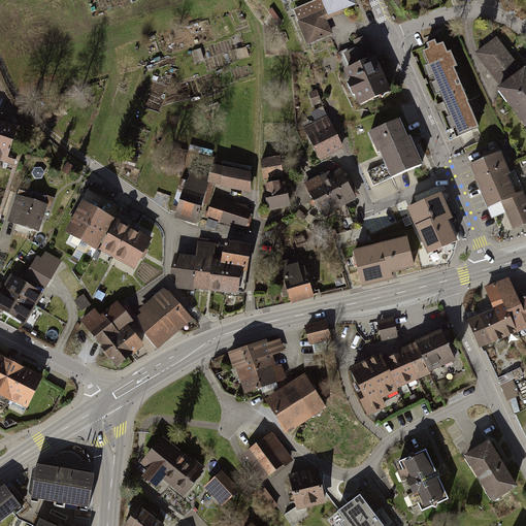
[(319,0),(322,8),(299,18),(308,42),(333,32),(327,17),(343,10),(341,5),(352,1),(351,0),(319,0)]
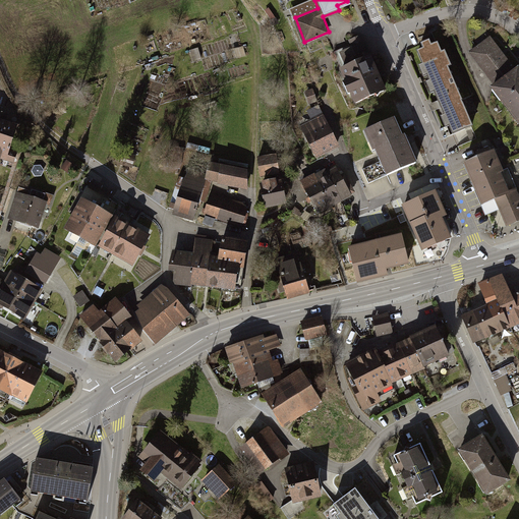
[(492,37),(470,53),(494,83),(515,66),(492,37)]
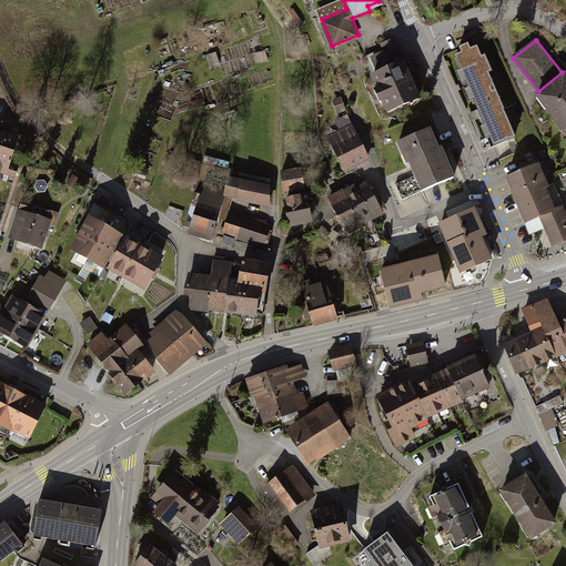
[(398,42),(370,56),(376,69),(367,73),(385,110),(417,95),(401,61),(406,59),(398,42)]
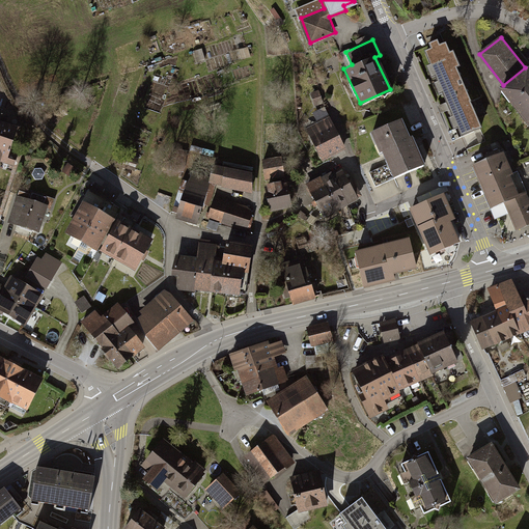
[(449,44),(421,56),(457,141),(485,129),(449,44)]
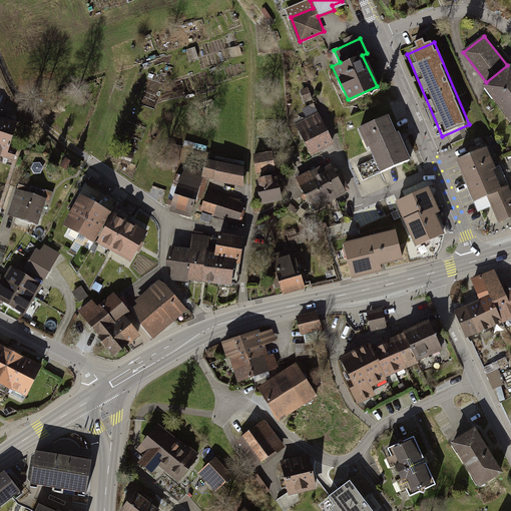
[(507,65),(486,82),(483,84),(510,120),(510,64),(509,63),(507,65)]
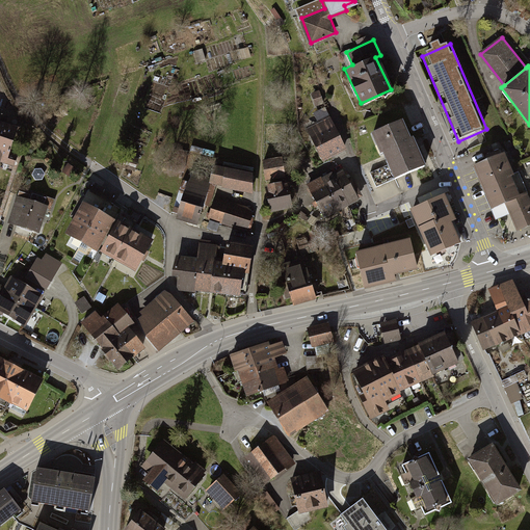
[(323,160),(346,148),(329,115),(306,127),(323,160)]
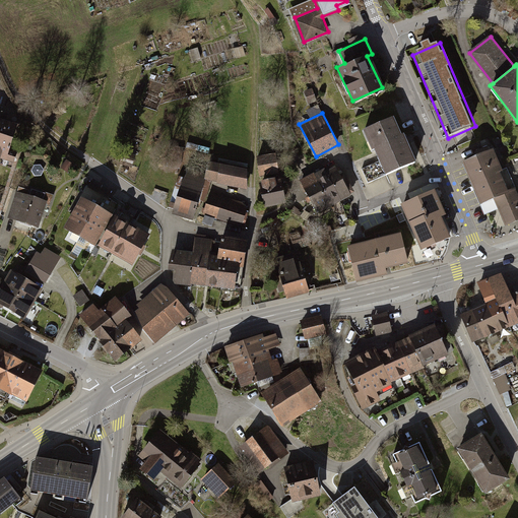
[(15,124),(0,118),(0,156),(3,157),(15,124)]
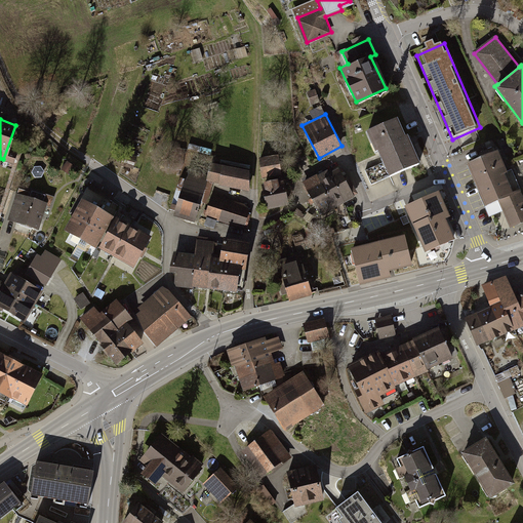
[(400,119),(368,133),(389,177),(420,163),(400,119)]
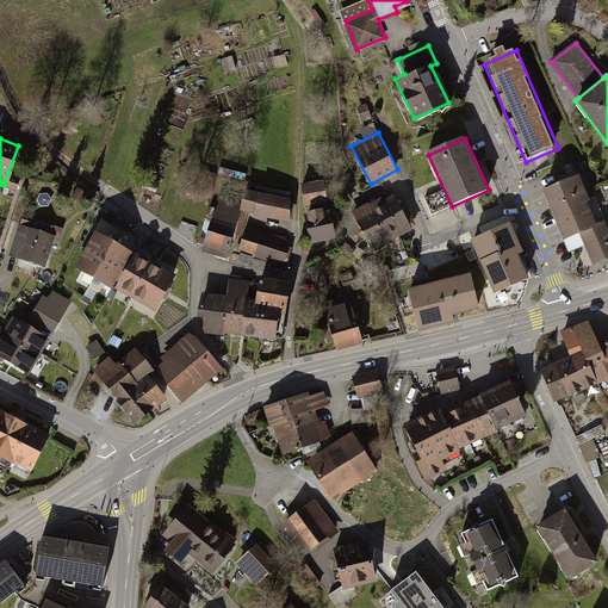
[(577,177),(540,191),(560,240),(564,239),(570,253),(584,247),(591,266),(607,259),(607,225),(596,198),(588,203),(577,177)]
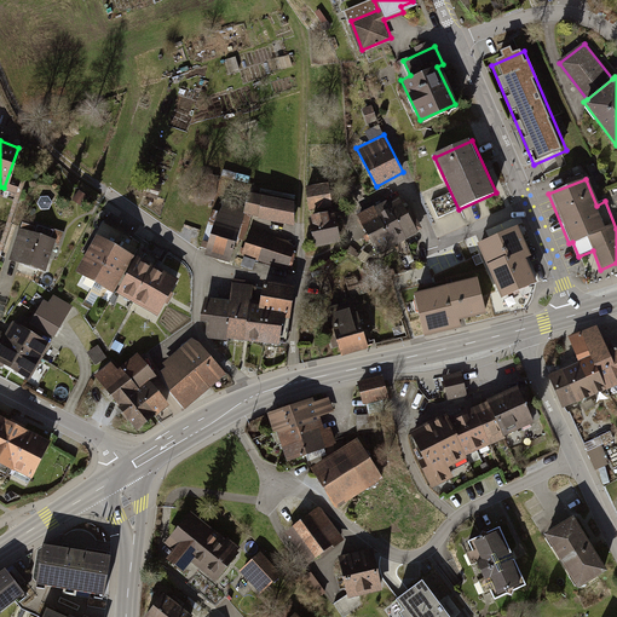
[(330,182),(310,185),(313,207),(334,205),(330,182)]
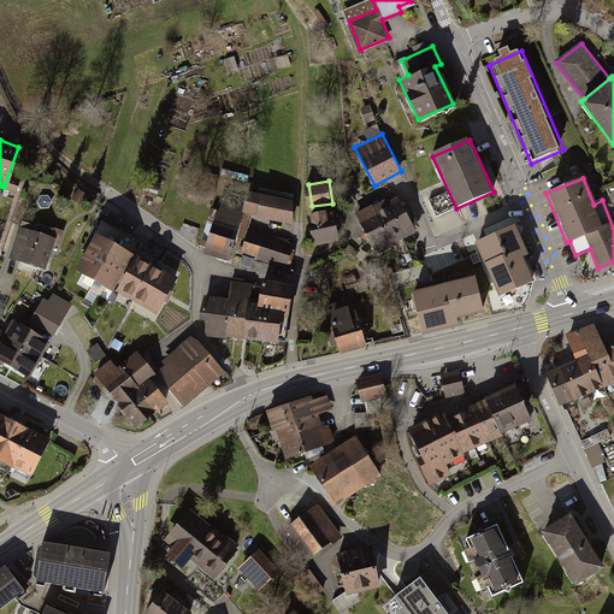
[(291,200),(247,190),(243,206),(288,216),(291,200)]
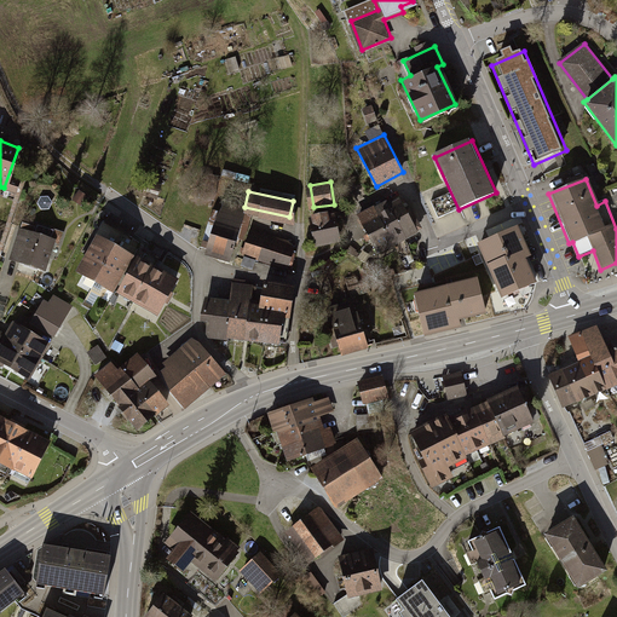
[(397,196),(384,203),(404,240),(417,232),(397,196)]
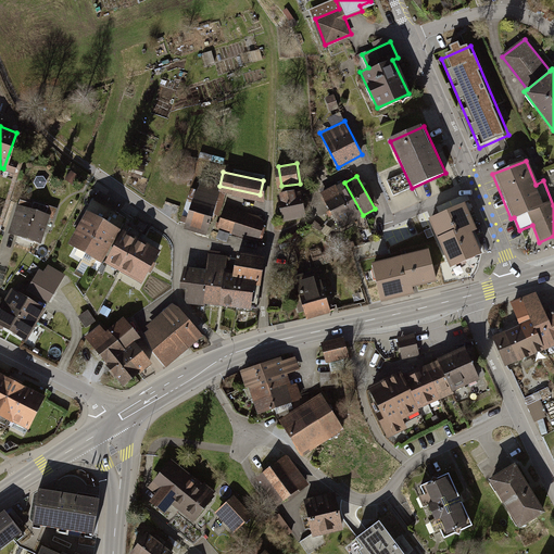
[(200,180),(183,224),(202,231),(218,187),(200,180)]
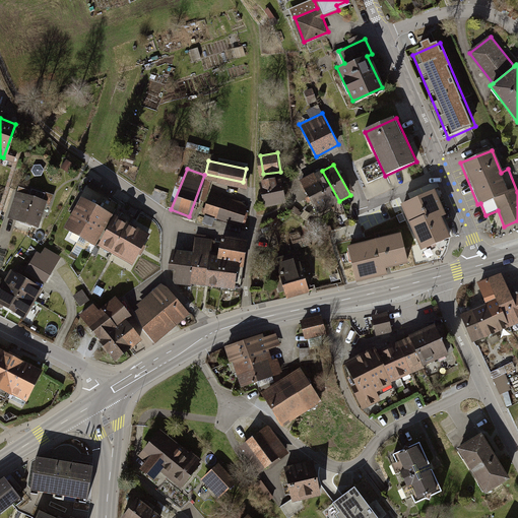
[(322,171),(312,176),(329,206),(339,201),(322,171)]
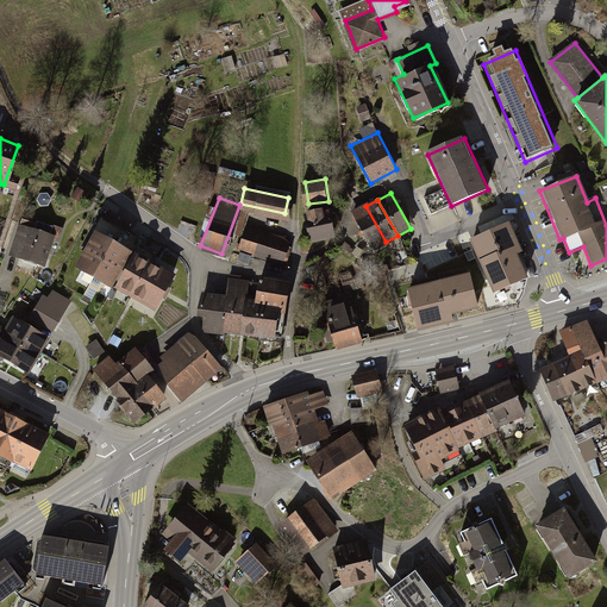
[(365,206),(352,213),(373,249),(386,242),(365,206)]
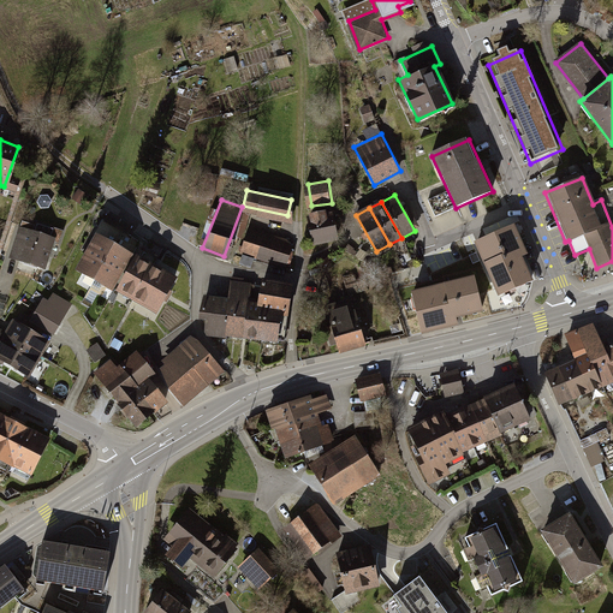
[(305,216),(311,244),(341,237),(335,209),(305,216)]
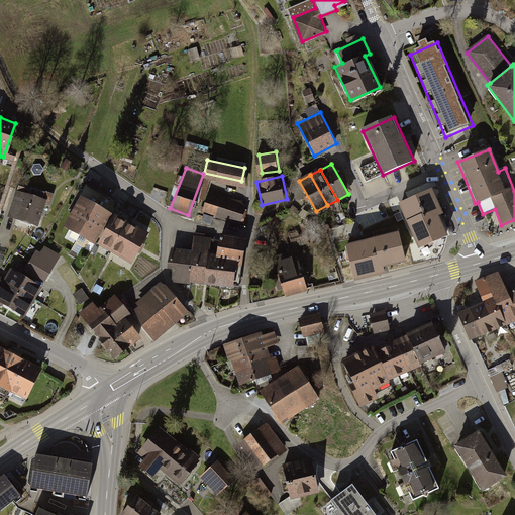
[(45,197),(15,188),(6,213),(36,223),(45,197)]
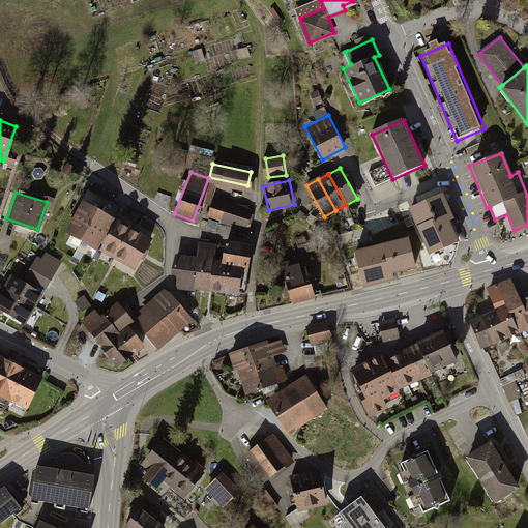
[(214,197),(209,215),(247,229),(254,210),(214,197)]
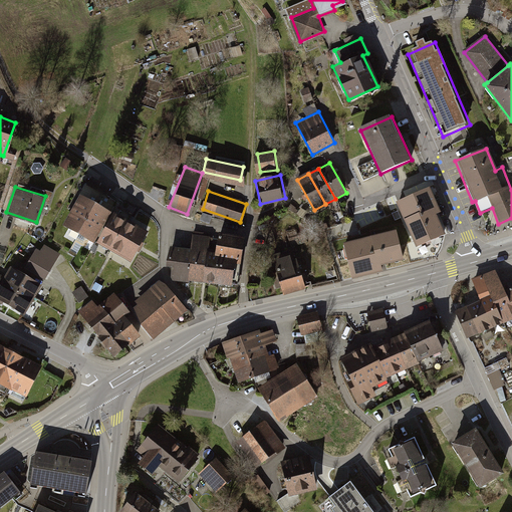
[(95,202),(78,193),(63,223),(79,232),(95,202)]
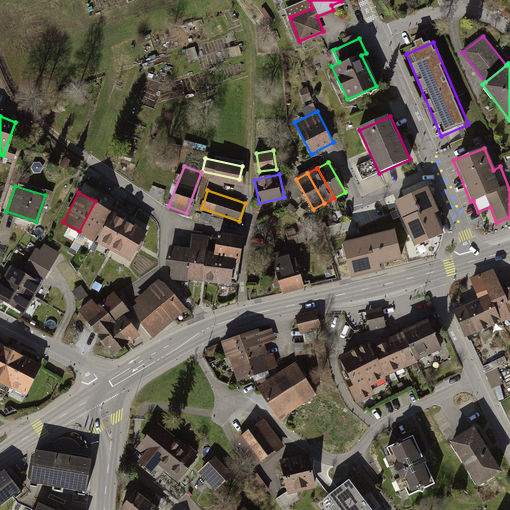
[(404,201),(412,237),(447,229),(440,193),(404,201)]
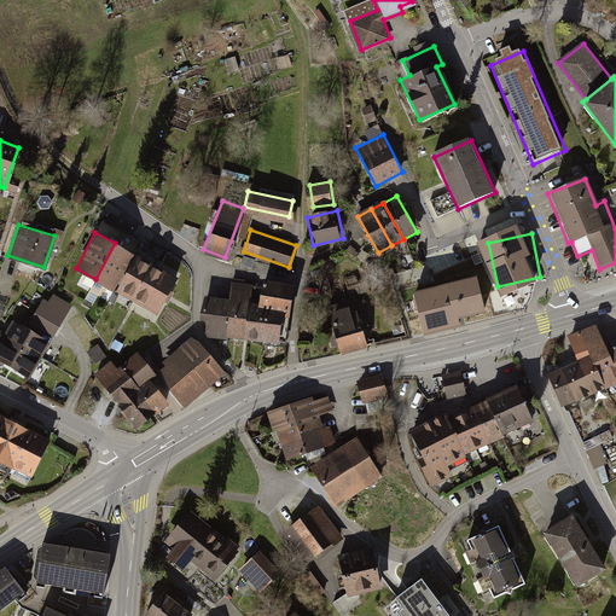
[(135,254),(115,243),(96,279),(116,290),(135,254)]
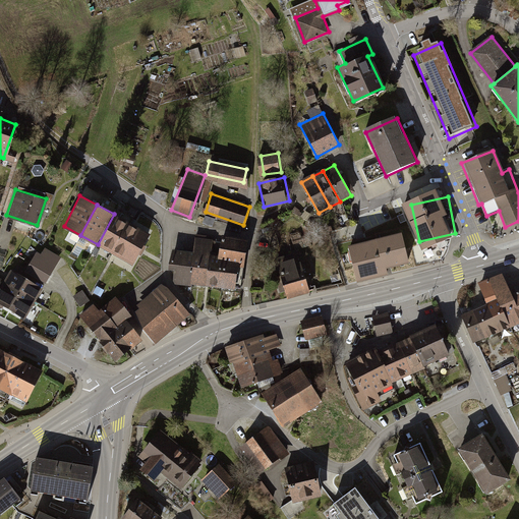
[(131,223),(114,214),(98,244),(115,253),(131,223)]
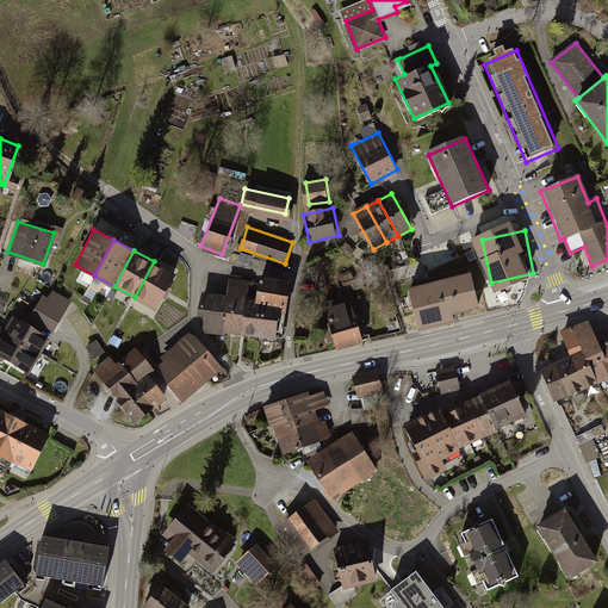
[(174,272),(154,261),(135,297),(155,308),(174,272)]
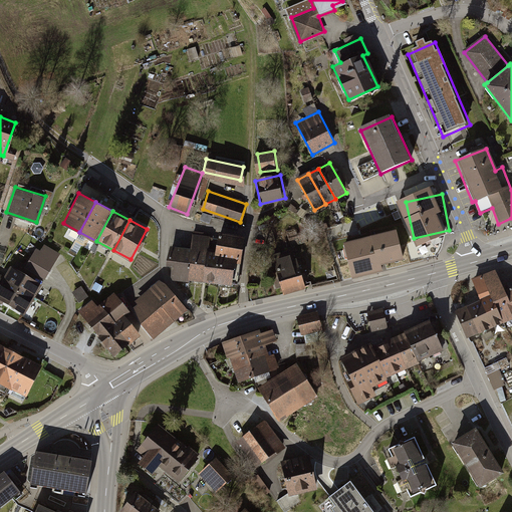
[(349,276),(404,264),(402,256),(413,254),(406,223),(341,237),(349,276)]
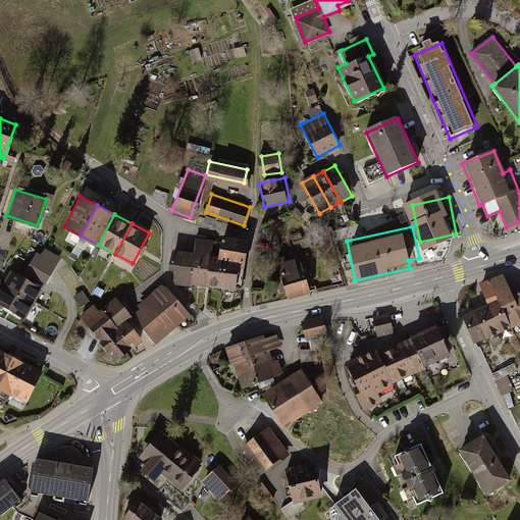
[(198,236),(196,255),(194,284),(202,286),(207,237),(198,236)]
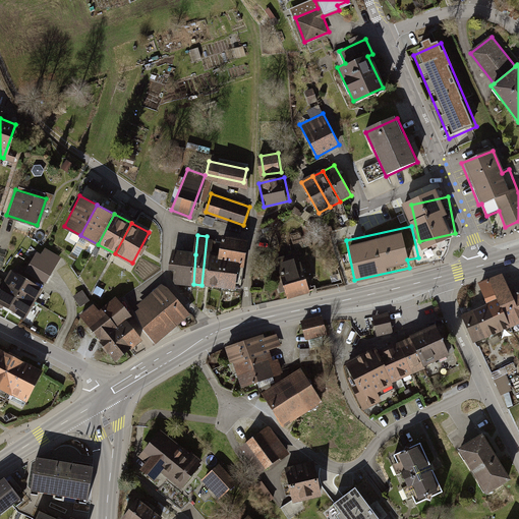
[(220,237),(207,236),(202,285),(215,286),(218,260),(220,237)]
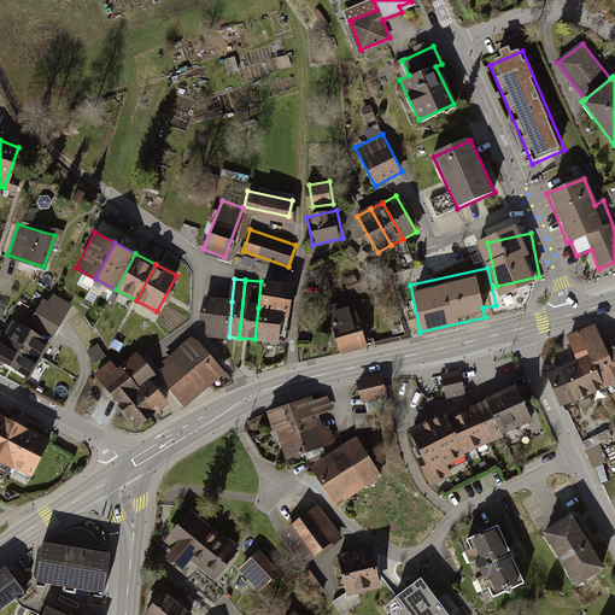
[(291,285),(261,281),(258,308),(288,311),(291,285)]
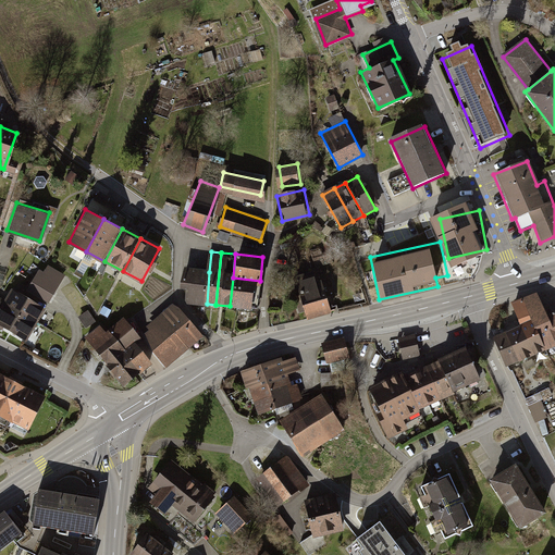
[(44,306),(59,282),(37,270),(31,281),(23,294),(44,306)]
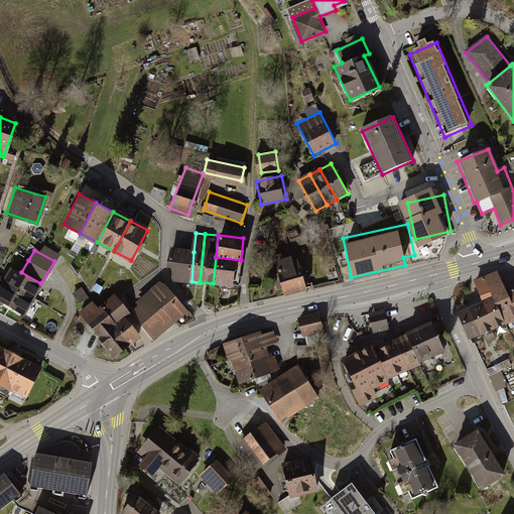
[(191,281),(194,252),(174,250),(170,268),(176,269),(175,279),(191,281)]
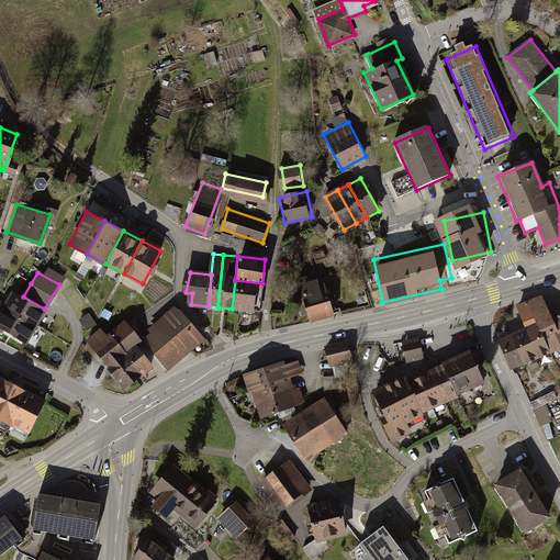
[(323,275),(297,281),(306,321),(333,314),(323,275)]
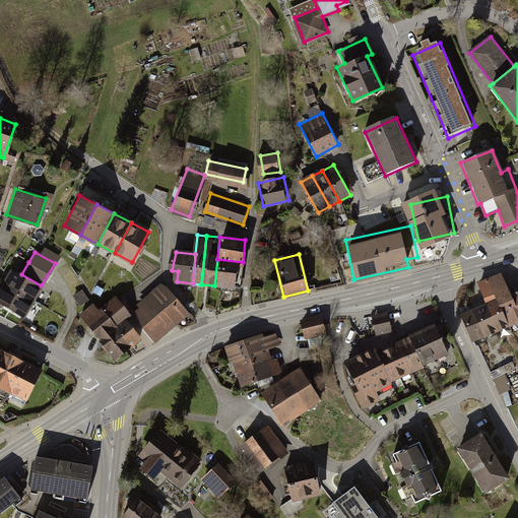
[(241,288),(243,262),(217,259),(214,285),(241,288)]
